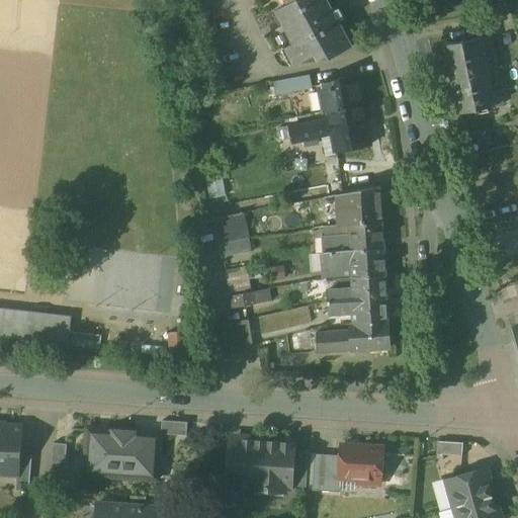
[(326,0),(297,0),(289,4),(274,12),(275,15),(278,13),(285,25),(282,27),(292,46),(284,50),(285,51),(287,50),(296,67),(316,57),(319,62),(327,57),(330,61),(353,48),(339,23),(344,20),(339,10),(333,13),(326,0)]
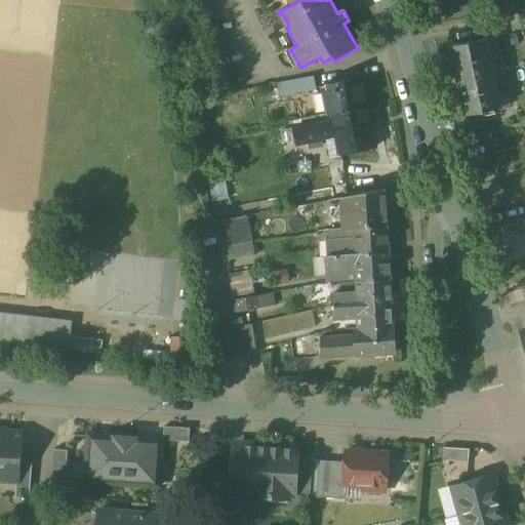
[(488,40),(451,47),(465,116),(501,109),(488,40)]
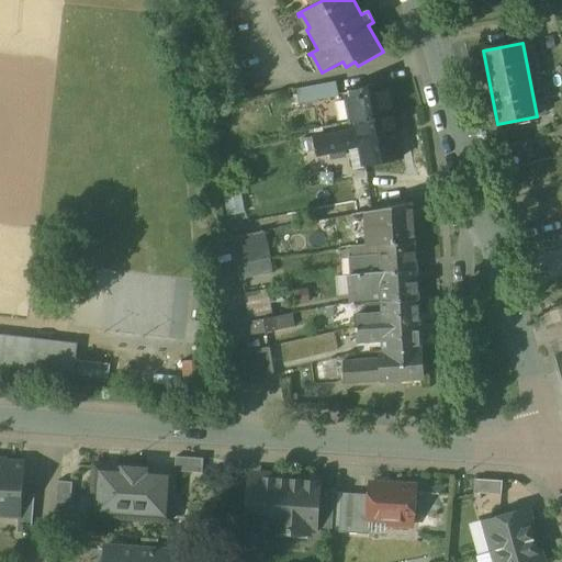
[(336,83),(296,90),(300,105),(338,98),(336,83)]
